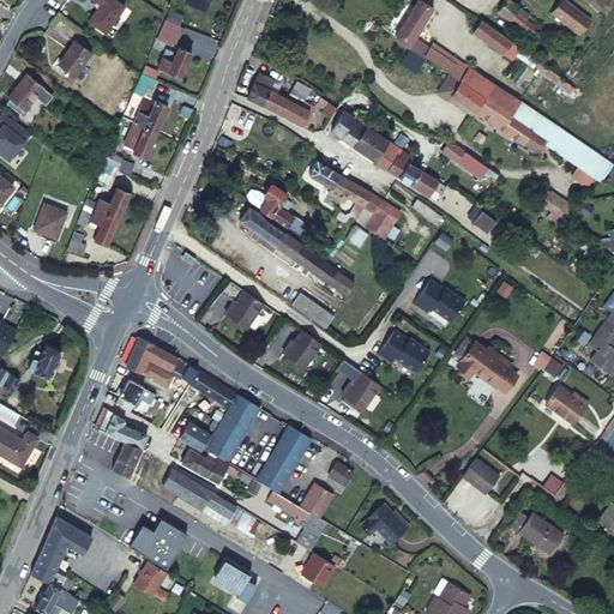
[(114,0),(106,0),(90,22),(106,34),(125,7),(114,0)]
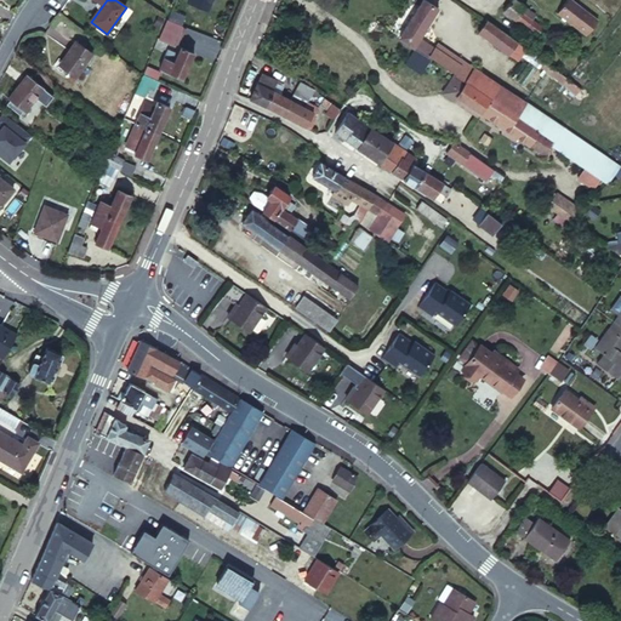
[(426,0),(422,6),(402,38),(415,46),(420,38),(440,9),(427,0),(426,0)]
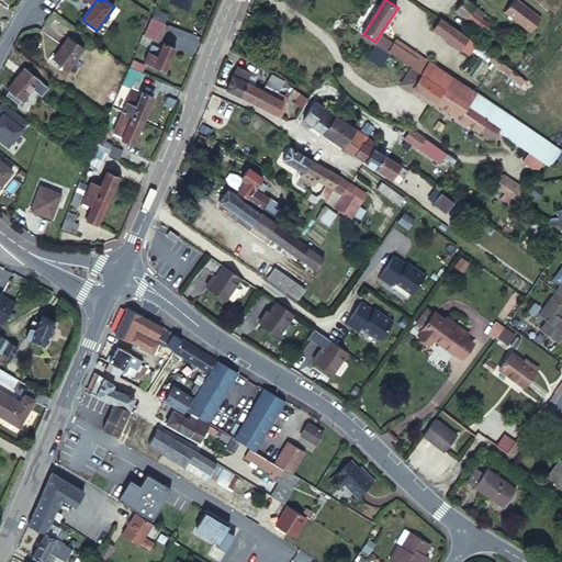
[(478,7),(469,0),(463,0),(457,10),(469,18),(475,9),(478,7)]
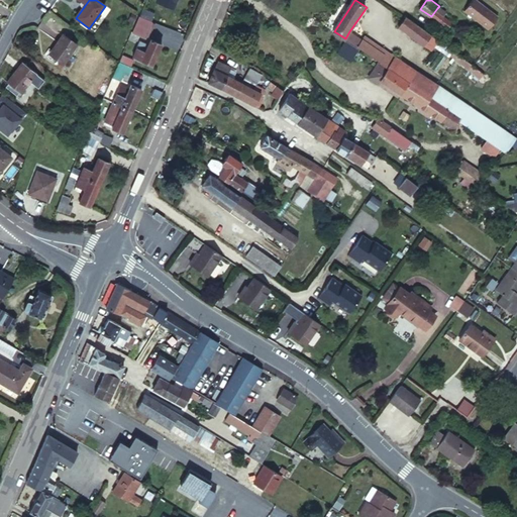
[(477,0),(476,0),(467,12),(489,29),(499,17),(477,0)]
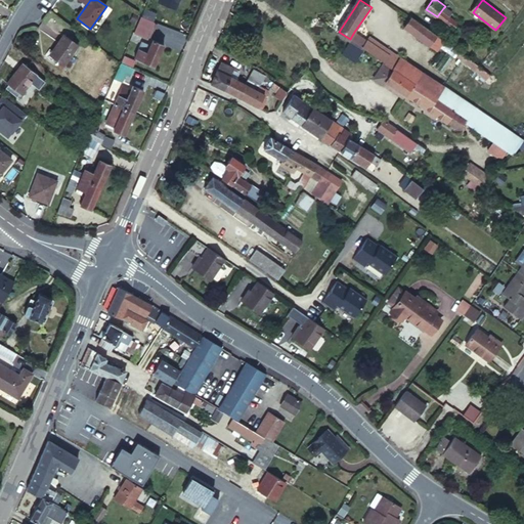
[(394,18),(400,9),(389,1),(382,12),(393,19),(394,18)]
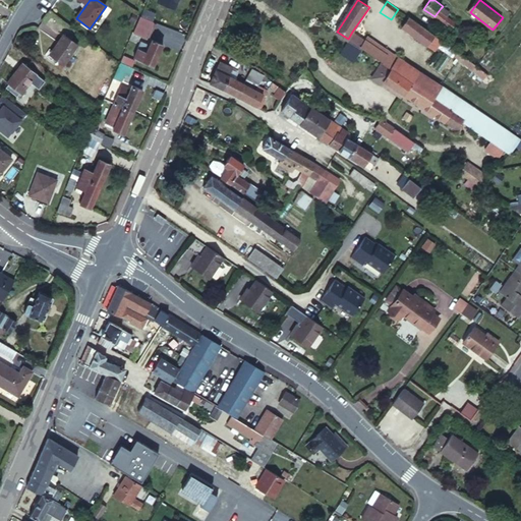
[(441,8),(435,16),(452,31),(455,27),(458,23),(448,16),(449,15),(441,8)]
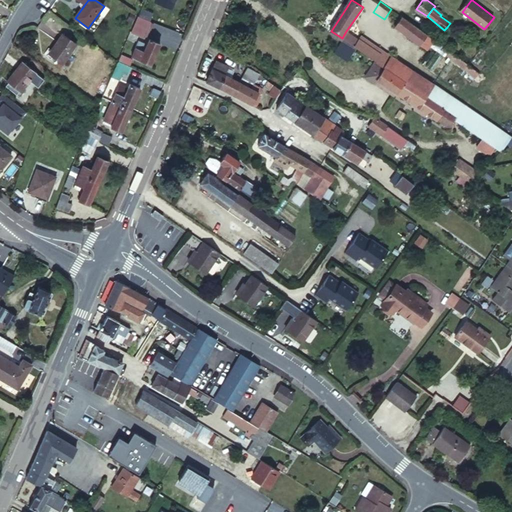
[(142,9),(138,16),(150,21),(153,14),(142,9)]
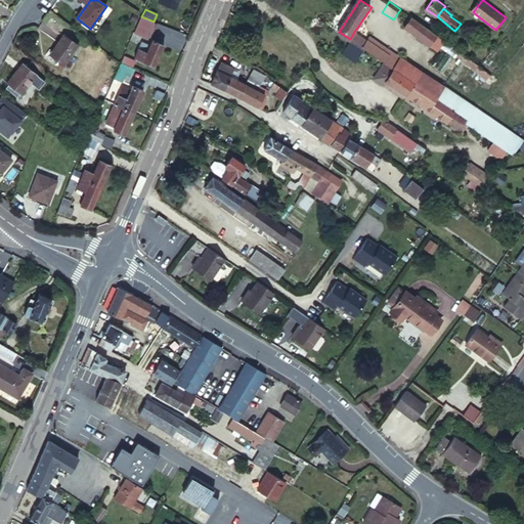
[(405,26),(412,17),(400,9),(394,18),(405,26)]
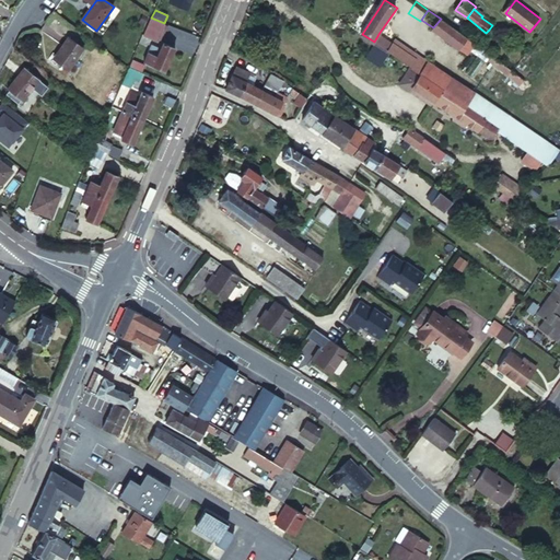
[(166,24),(151,18),(147,27),(155,31),(162,34),(166,24)]
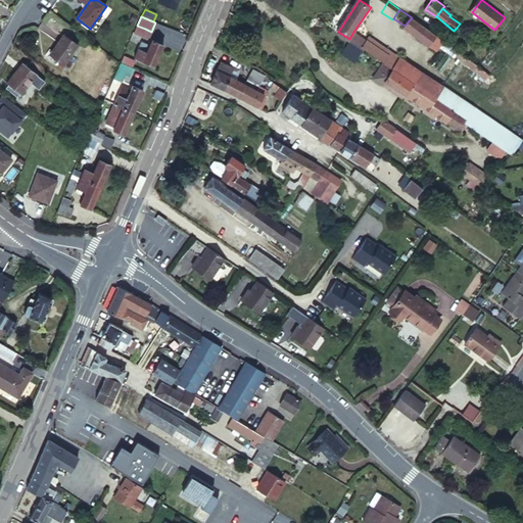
[(436,51),(443,40),(428,29),(412,17),(405,26),(403,28),(436,51)]
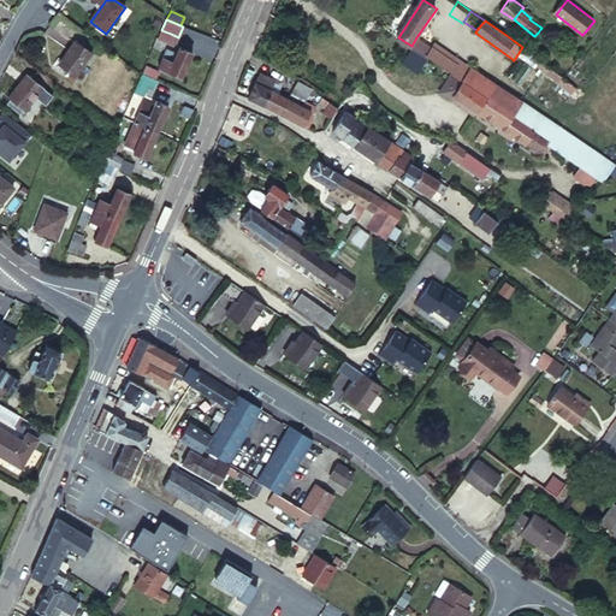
[(171,34),(161,30),(158,40),(167,43),(171,34)]
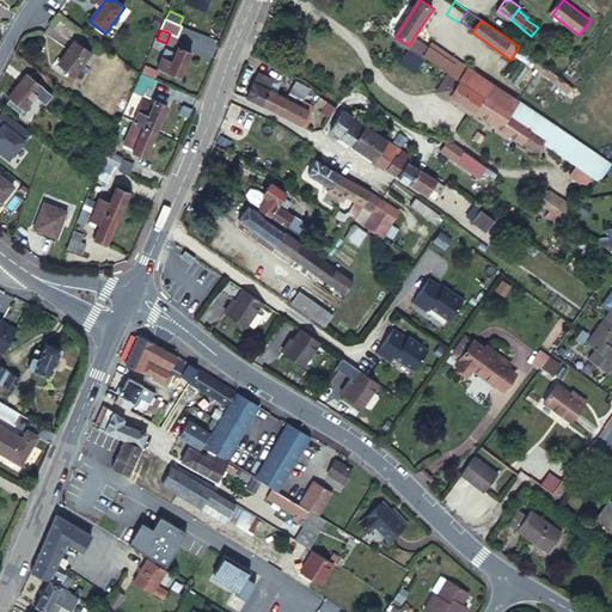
[(451,74),(457,66),(414,37),(409,46),(451,74)]
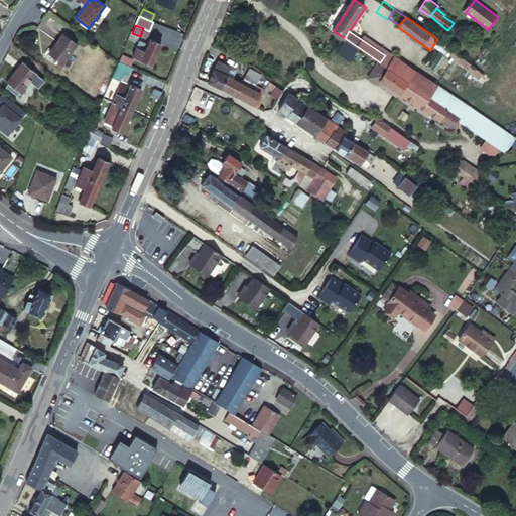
[(65,33),(50,53),(63,65),(78,44),(65,33)]
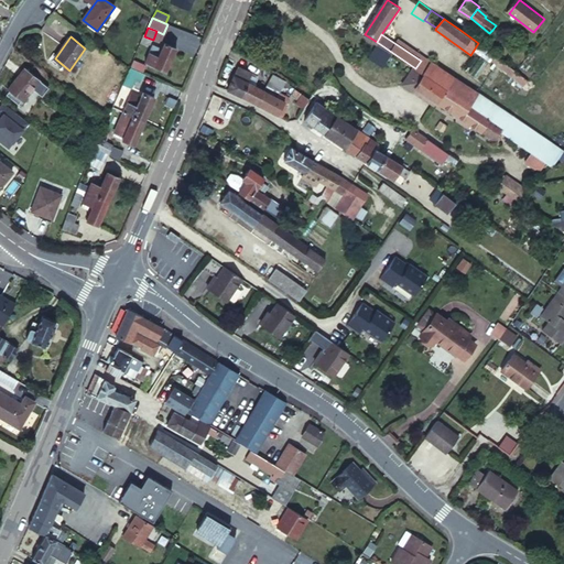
[(149,53),(147,60),(145,62),(166,72),(176,49),(165,43),(159,57),(149,53)]
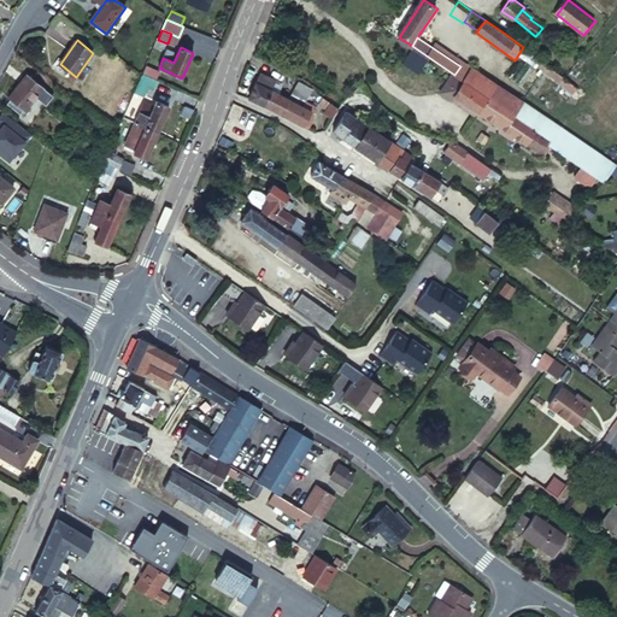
[(571,82),(566,78),(540,59),(536,65),(566,88),(571,82)]
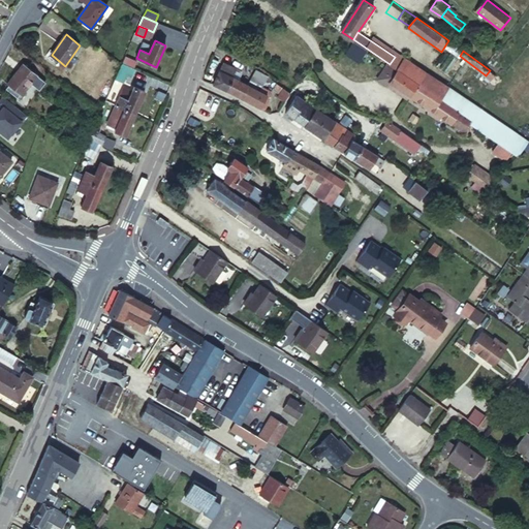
[(391,64),(390,65),(398,71),(406,59),(397,54),(395,57),(390,64),(391,64)]
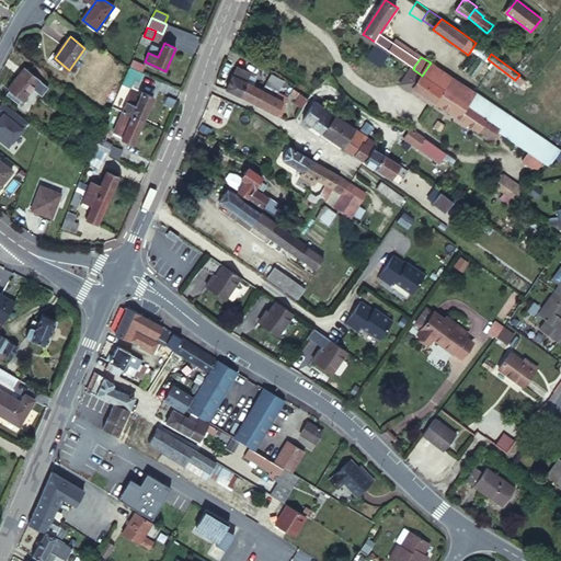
[(542,72),(524,58),(515,71),(519,75),(533,84),(542,72)]
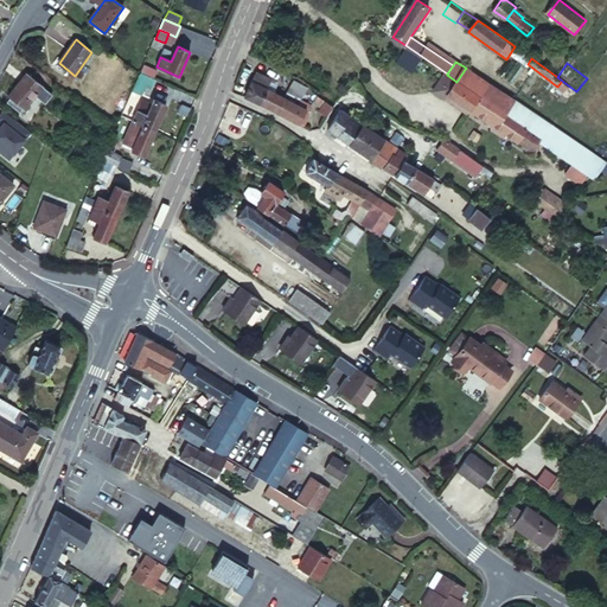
[(480,98),(492,106),(500,91),(466,68),(457,82),(480,98)]
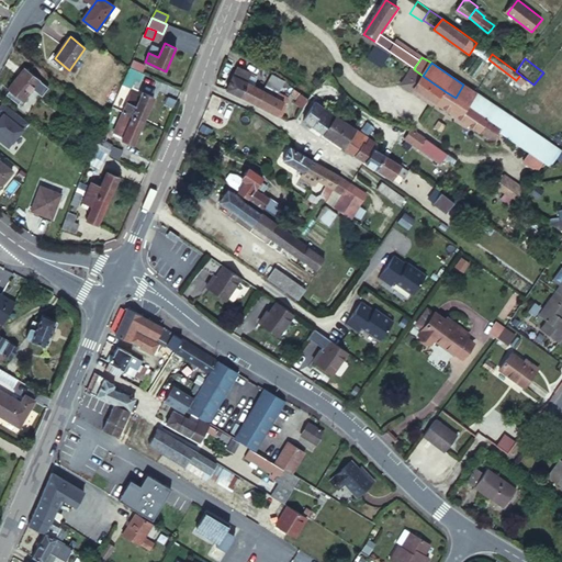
[(145,74),(131,67),(126,77),(136,81),(141,82),(145,74)]
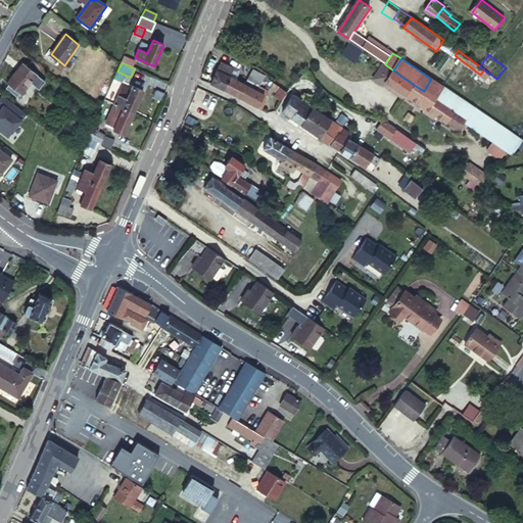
[(222,62),(212,84),(241,99),(244,92),(251,95),(254,89),(246,85),(231,77),(235,67),(222,62)]
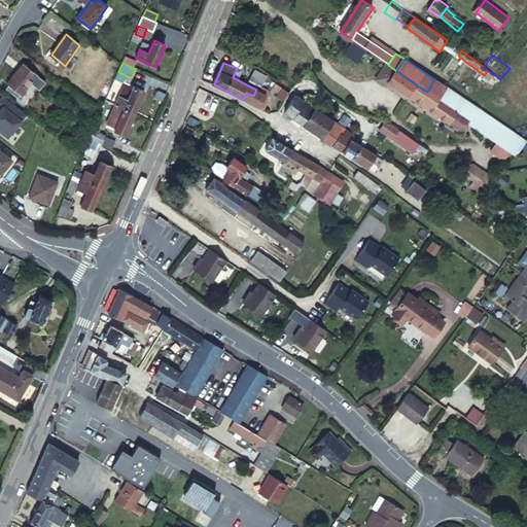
[(396,71),(388,65),(389,64),(388,64),(377,79),(387,86),(388,83),(396,71)]
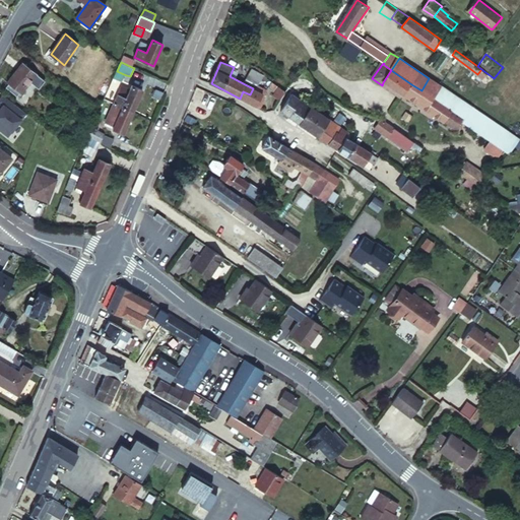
[(23,64),(8,81),(21,92),(37,74),(23,64)]
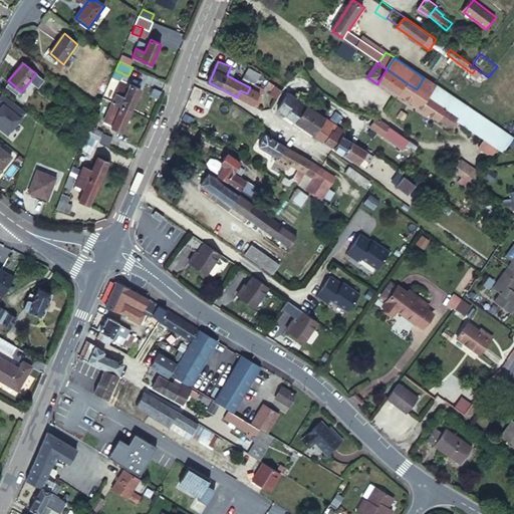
[(275,79),(285,87),(293,75),(283,68),(275,79)]
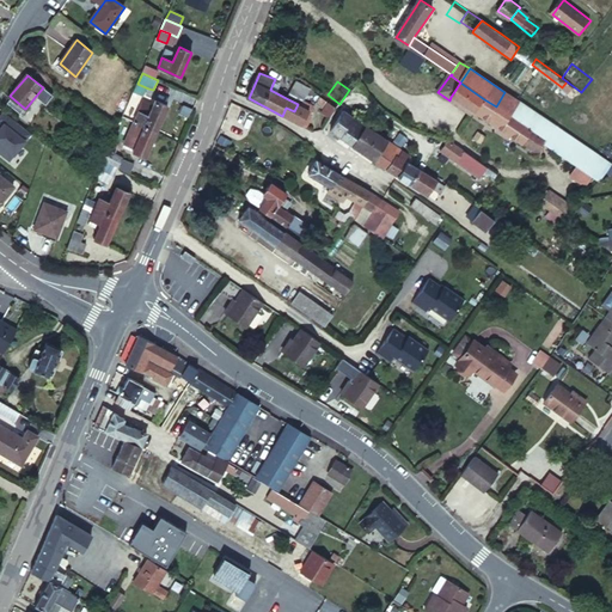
[(581,92),(567,81),(562,87),(567,91),(565,93),(575,102),(581,92)]
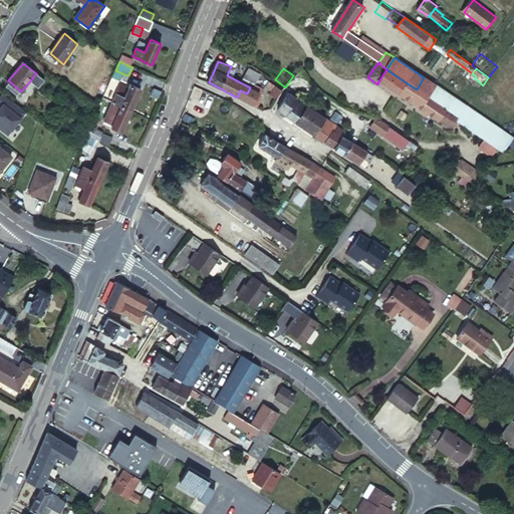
[(261,75),(250,69),(244,80),(255,87),(261,75)]
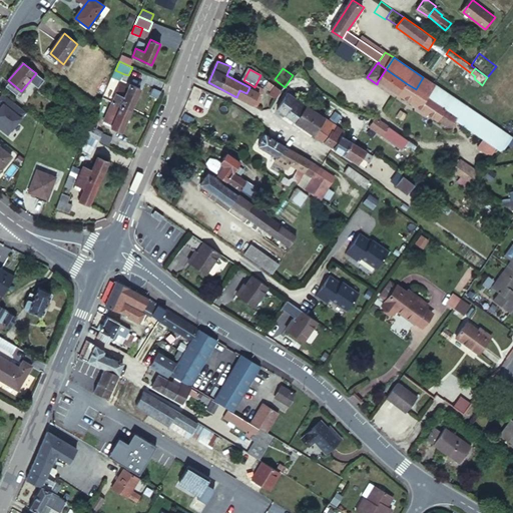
[(406,83),(386,69),(378,81),(398,94),(406,83)]
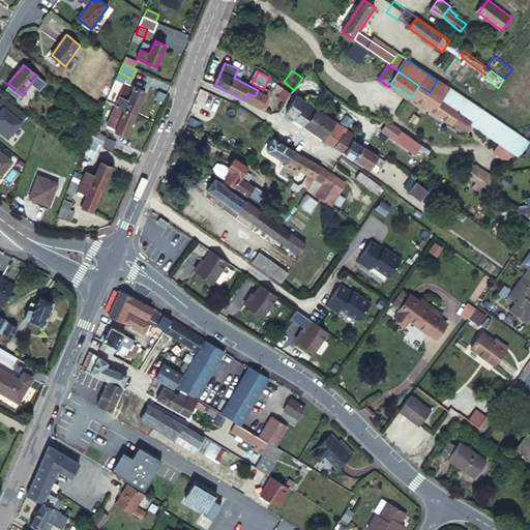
[(128,77),(119,72),(116,80),(125,84),(128,77)]
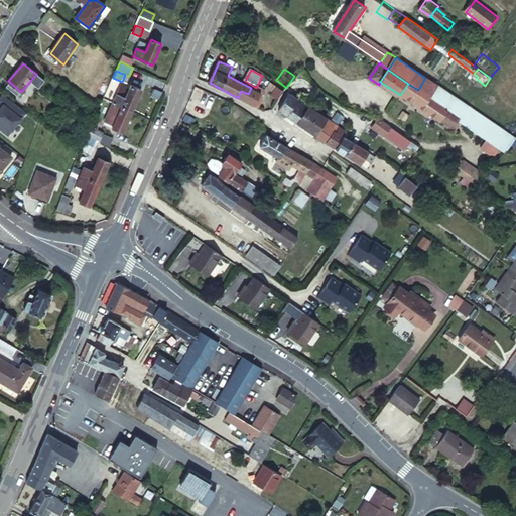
[(429,98),(437,87),(437,86),(425,78),(418,90),(429,98)]
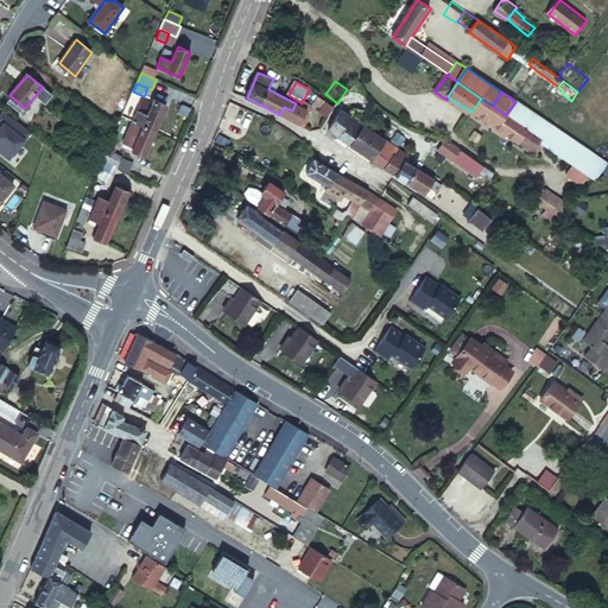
[(310,101),(321,108),(325,101),(316,94),(312,97),(310,101)]
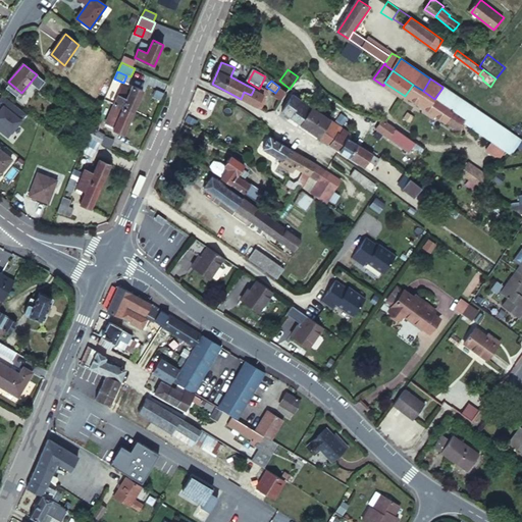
[(259,89),(248,82),(246,85),(254,89),(258,91),(259,89)]
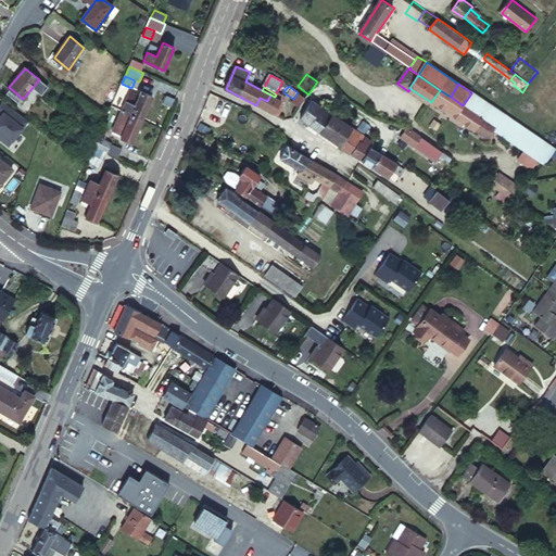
[(431,102),(409,88),(408,91),(430,105),(431,102)]
